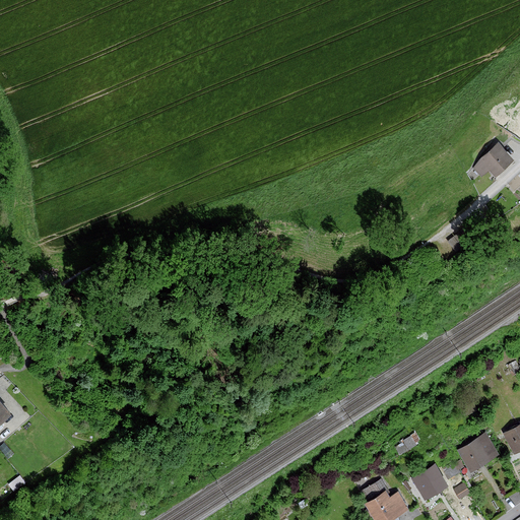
[(516,165),(500,147),(474,170),(484,180),(493,173),(499,180),(516,165)]
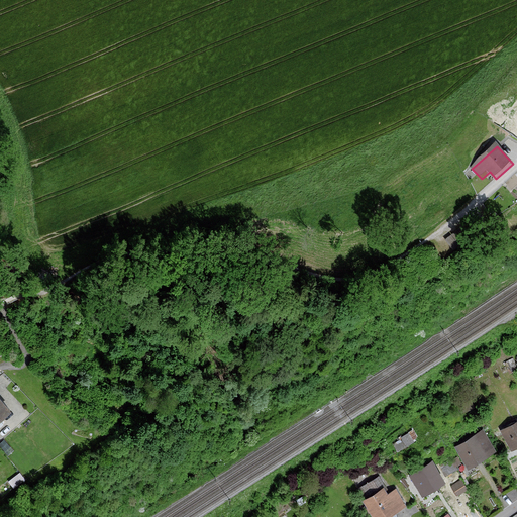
[(0,425),(11,416),(0,402),(0,425)]
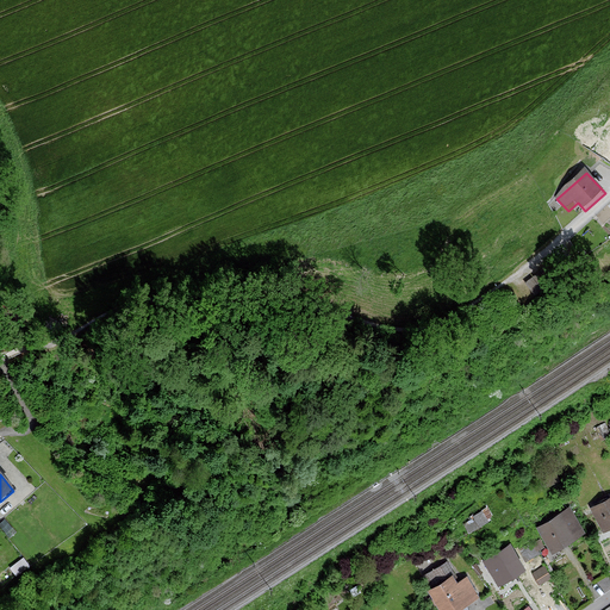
[(609,499),(593,510),(607,534),(609,531),(609,499)]
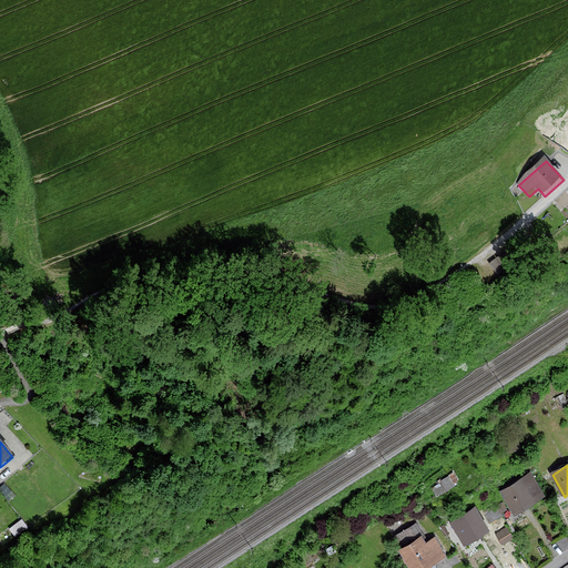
[(500,494),(517,518),(547,498),(530,474),(500,494)]
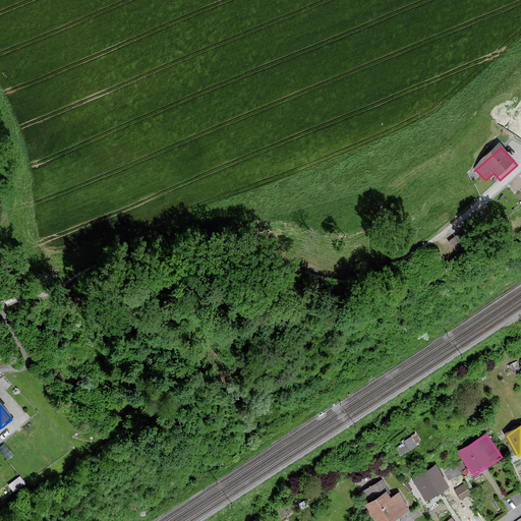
[(399,448),(405,458),(423,446),(417,436),(399,448)]
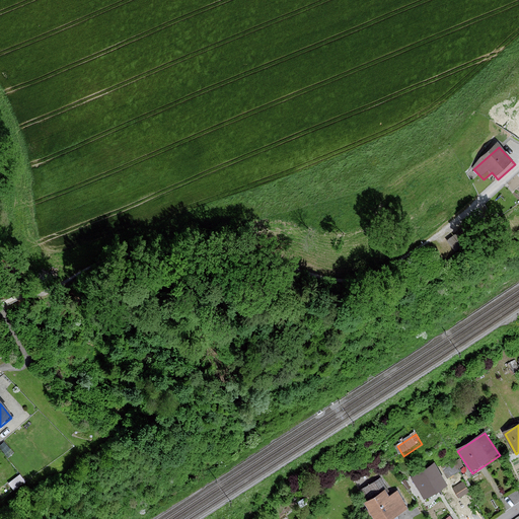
[(448,487),(435,464),(412,478),(426,501),(448,487)]
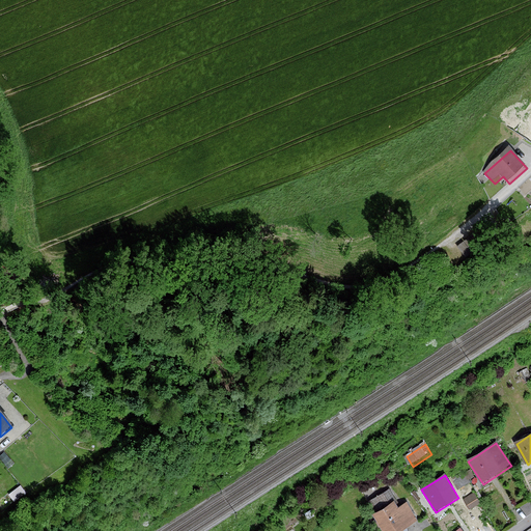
[(27,500),(22,493),(11,500),(16,507),(27,500)]
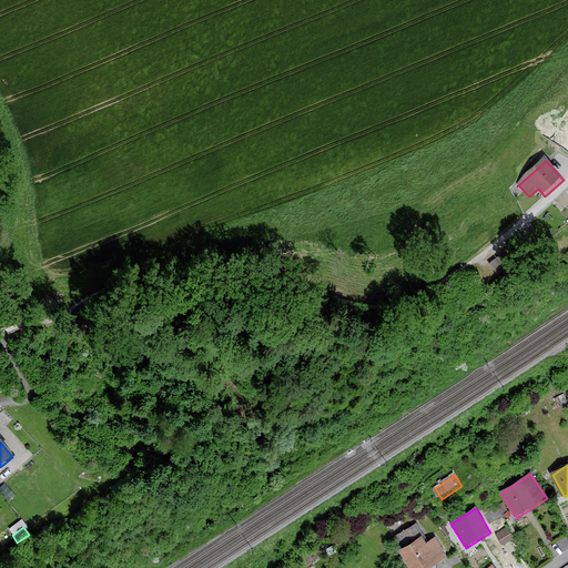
[(425,545),(422,538),(399,551),(409,567),(427,567),(447,557),(436,538),(425,545)]
